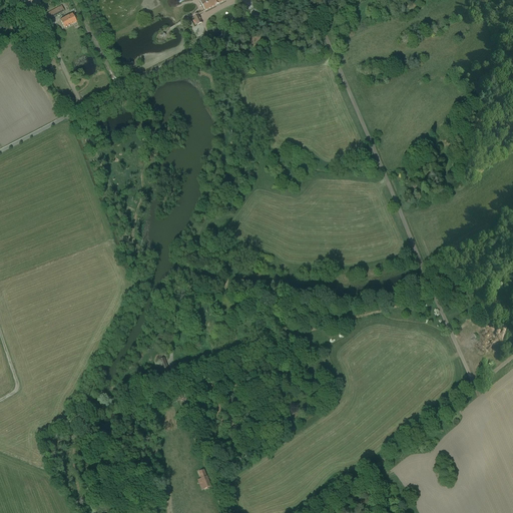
[(225,0),(203,0),(200,2),(205,11),(225,0)]
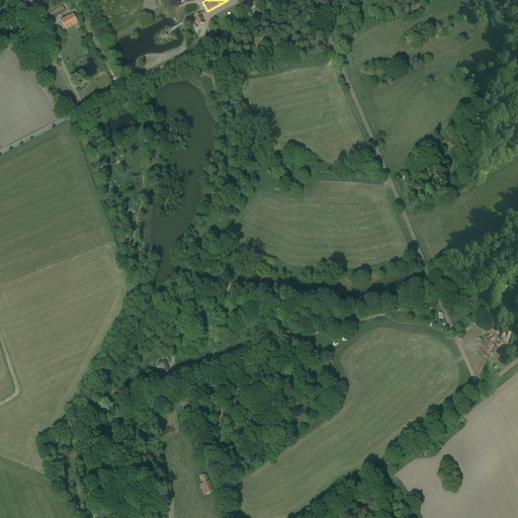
[(46,21),(65,11),(62,7),(44,16),(46,21)]
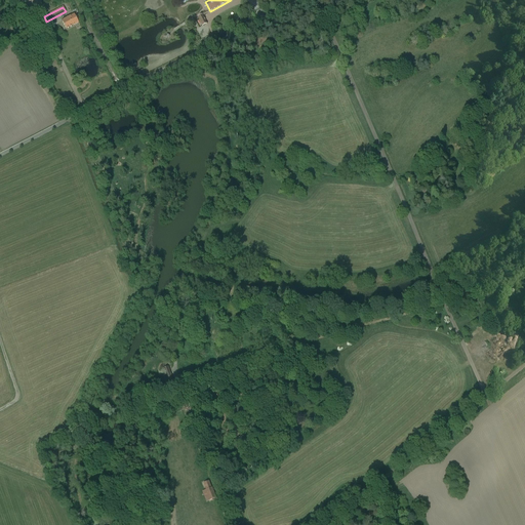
[(76,13),(74,14),(62,21),(66,29),(78,23),(77,21),(79,19),(76,13)]
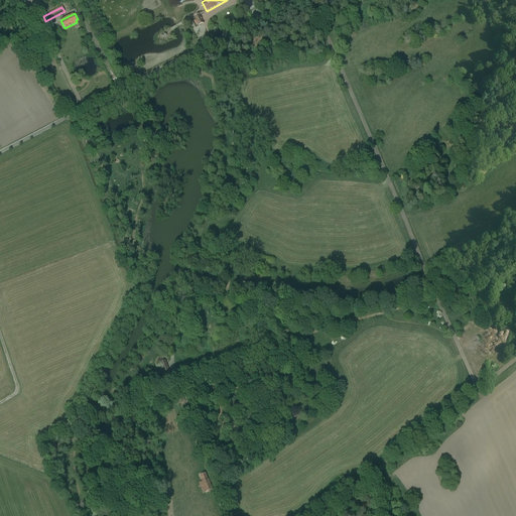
[(204,23),(199,14),(195,16),(200,25),(204,23)]
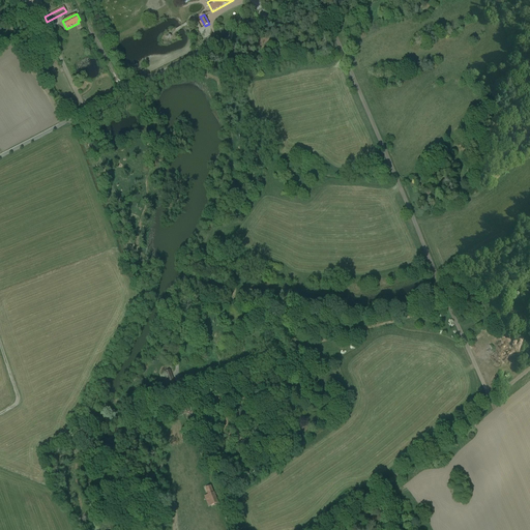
[(172,391),(177,389),(170,371),(166,373),(172,391)]
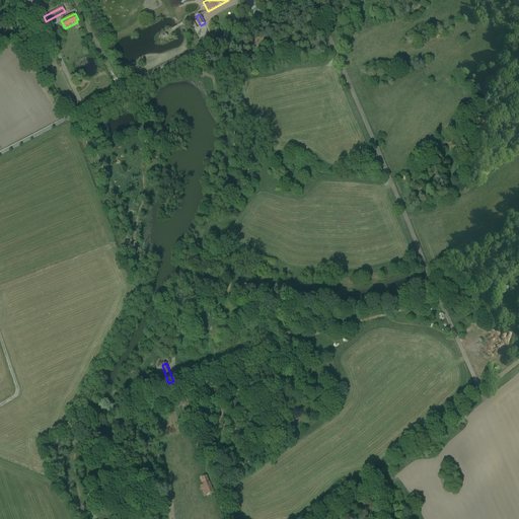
[(207,475),(201,477),(204,485),(200,486),(204,497),(214,493),(207,475)]
